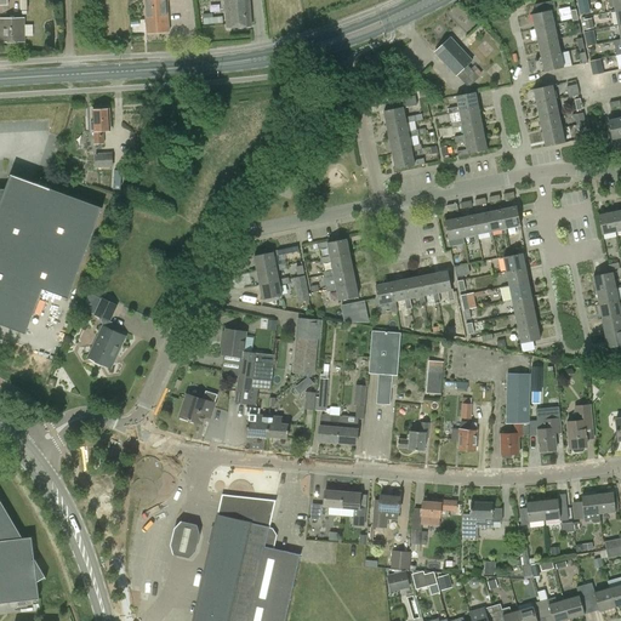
[(144,0),(147,33),(170,32),(167,0),(166,0),(144,0)]
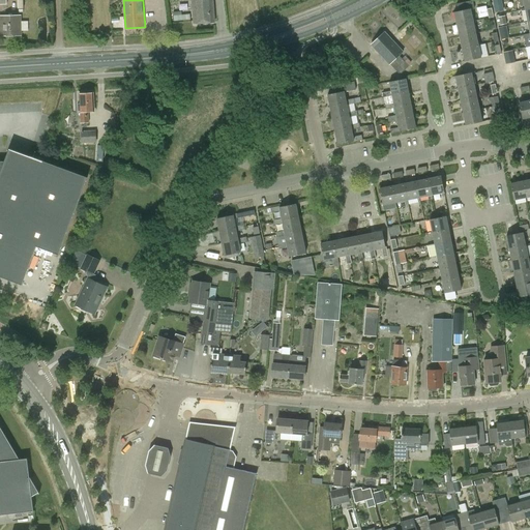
[(192,0),(195,25),(213,24),(210,0),(192,0)]
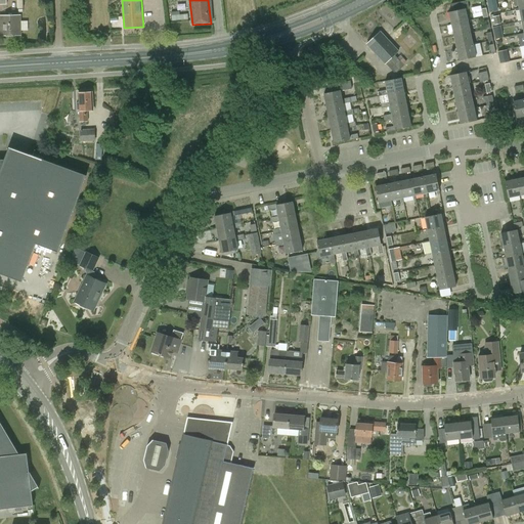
[(451,4),(453,11),(449,12),(451,25),(468,22),(466,9),(470,8),(468,0),(451,4)]
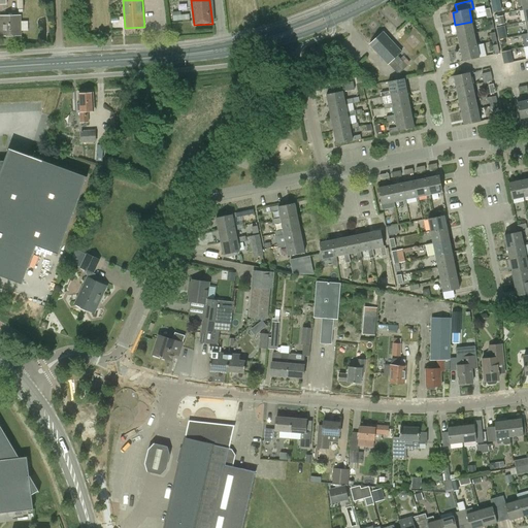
[(527,0),(518,0),(519,4),(520,4),(520,5),(523,5),(524,10),(527,9),(527,0)]
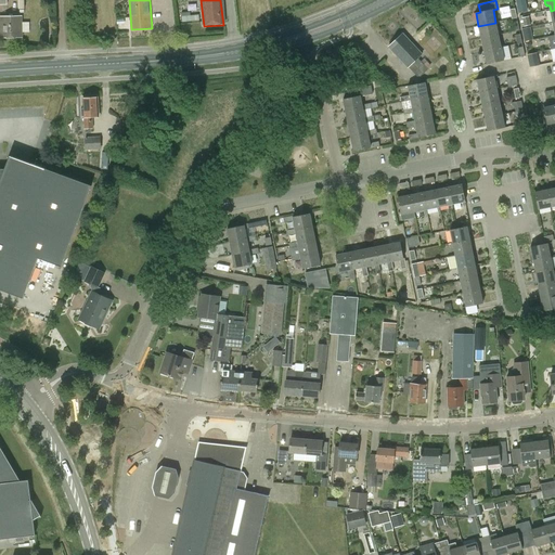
[(502,18),(512,16),(512,18),(517,17),(515,9),(510,10),(510,7),(500,8),(502,18)]
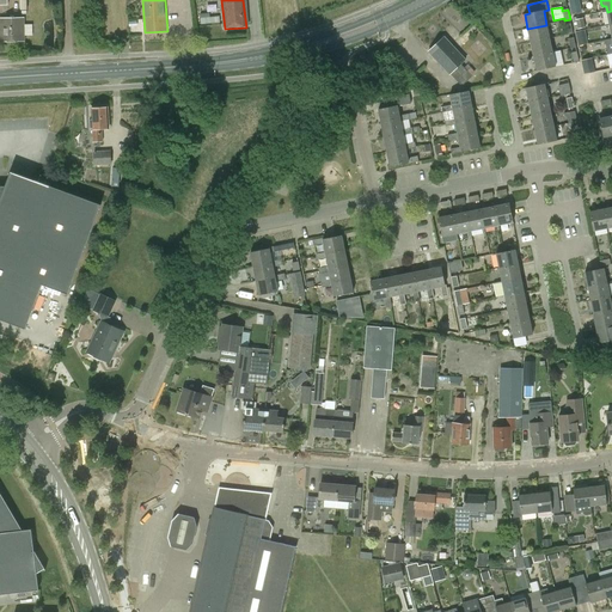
[(586,28),(583,18),(574,20),(576,30),(586,28)]
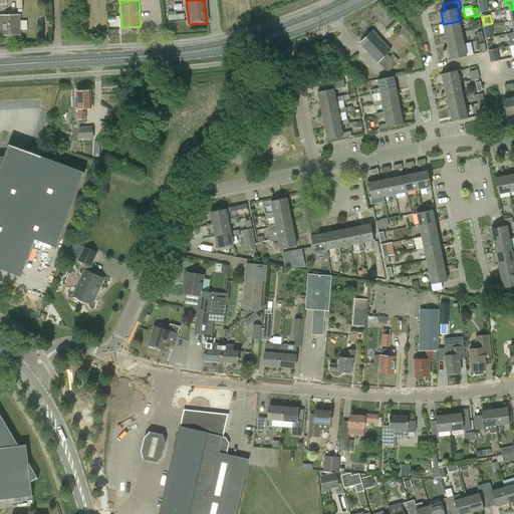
[(20,36),(20,17),(2,17),(2,36),(20,36)]
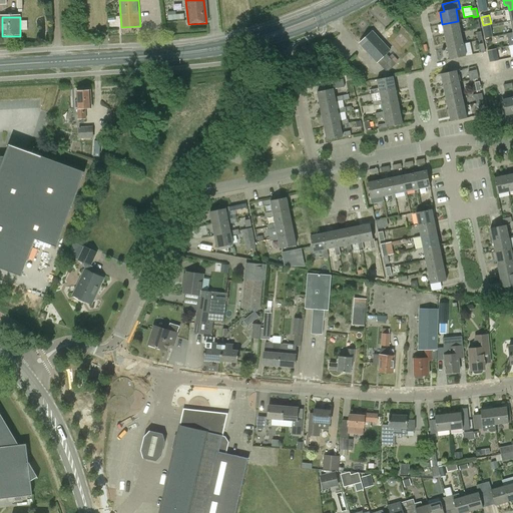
[(458,21),(442,24),(445,36),(461,33),(458,21)]
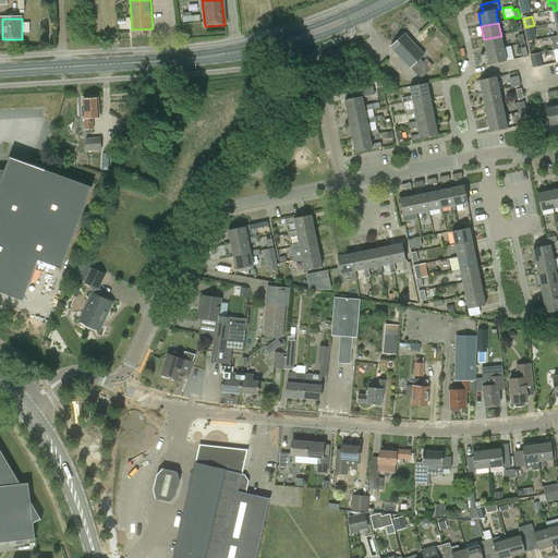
[(525,28),(528,41),(536,39),(534,26),(525,28)]
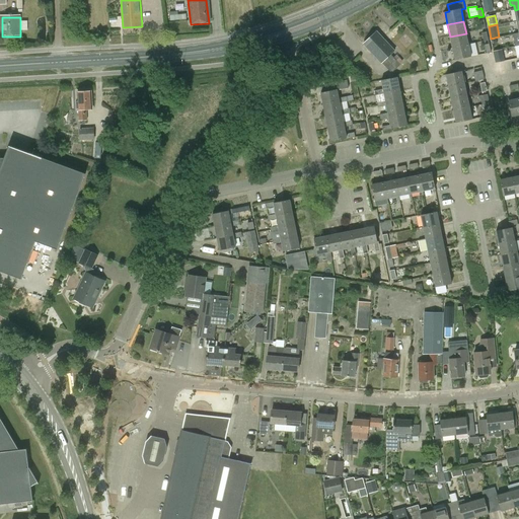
[(382,64),(383,63),(391,73),(400,65),(391,55),(395,52),(377,32),(364,45),(382,64)]
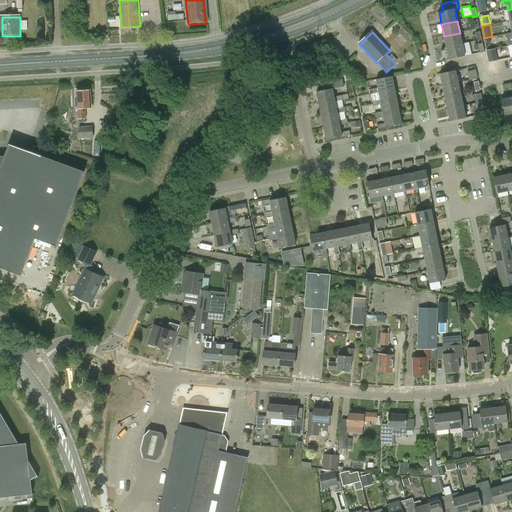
[(460,33),(444,36),(446,48),(462,44),(460,33)]
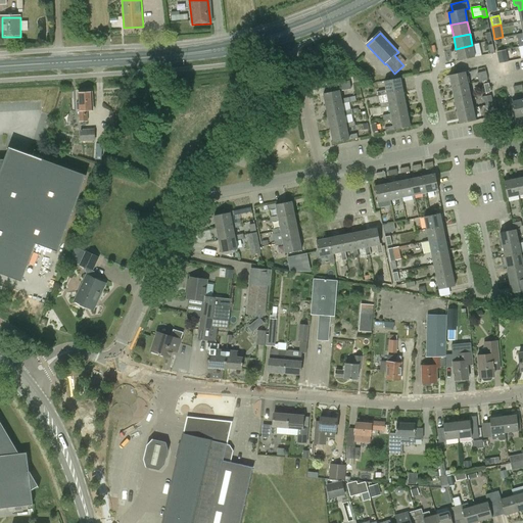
[(472,45),(456,49),(459,61),(475,57),(472,45)]
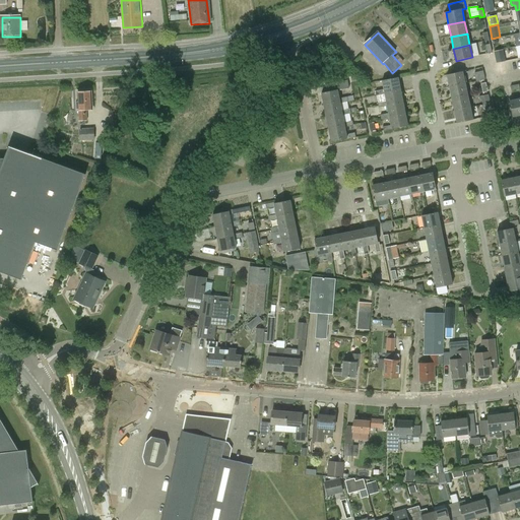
[(447,74),(450,86),(466,83),(463,71),(447,74)]
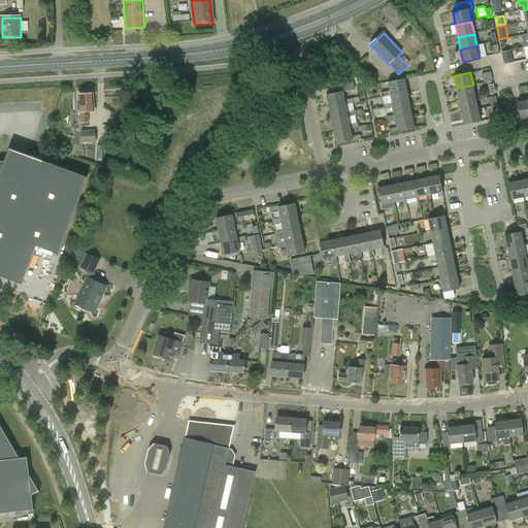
[(388,81),(390,91),(382,93),(383,97),(391,96),(391,94),(407,91),(404,77),(388,81)]
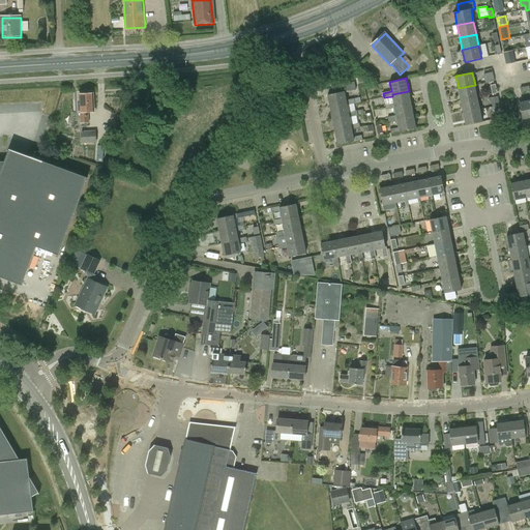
[(347,100),(345,91),(355,89),(354,82),(332,86),(334,93),(328,94),(330,107),(347,104),(347,105),(355,104),(354,98),(347,100)]
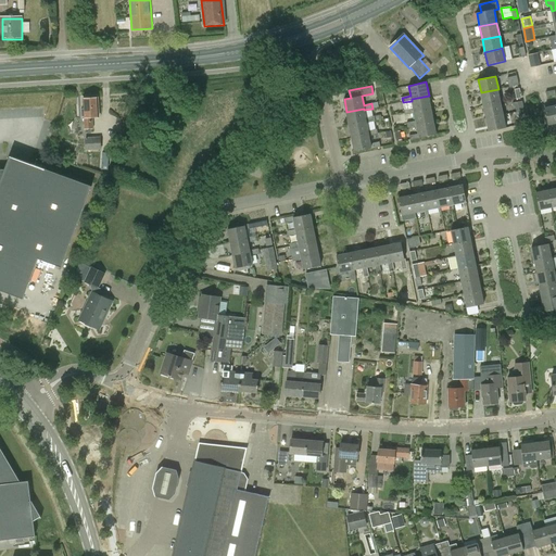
[(484,105),(501,102),(498,89),(481,92),(484,105)]
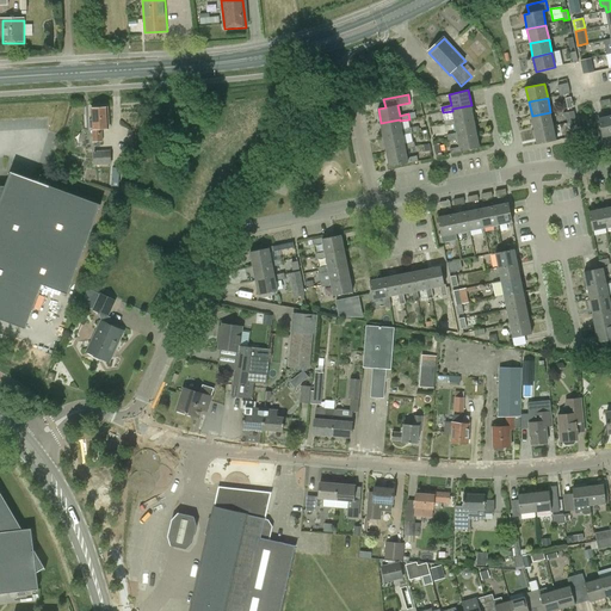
[(455,123),(474,119),(471,105),(452,109),(452,111),(454,119),(444,121),(445,127),(455,124),(455,123)]
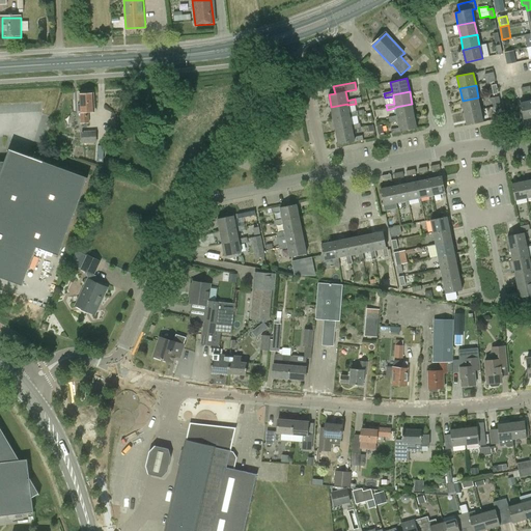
[(78,110),(80,110),(80,123),(89,123),(88,110),(93,109),(92,93),(88,93),(88,92),(85,92),(84,93),(79,94),(79,102),(77,102),(78,110)]
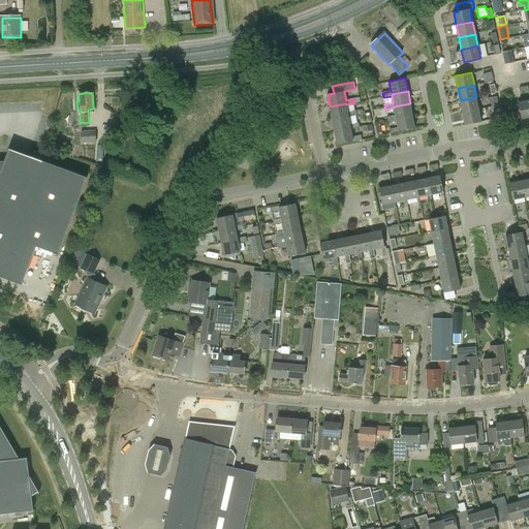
[(476,97),(461,100),(463,113),(479,110),(476,97)]
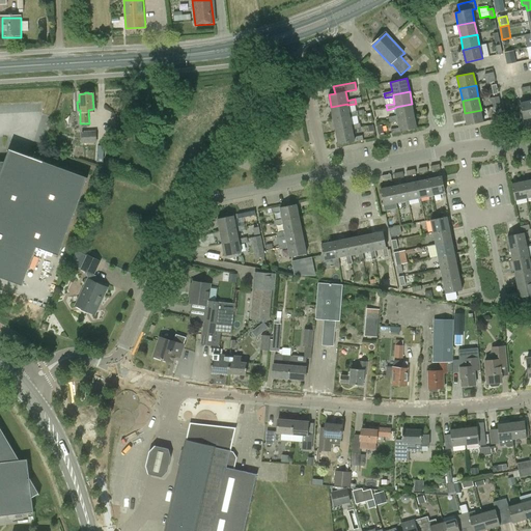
[(530,117),(530,101),(521,104),(524,119),(530,117)]
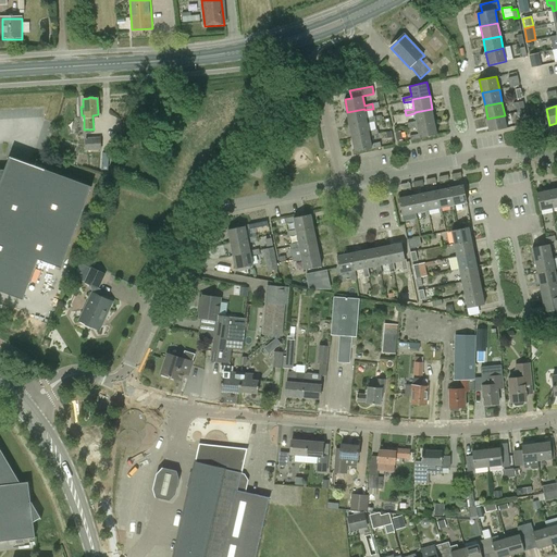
[(364,109),(347,112),(350,125),(368,122),(368,123),(376,122),(375,116),(367,119),(364,110),(364,109)]
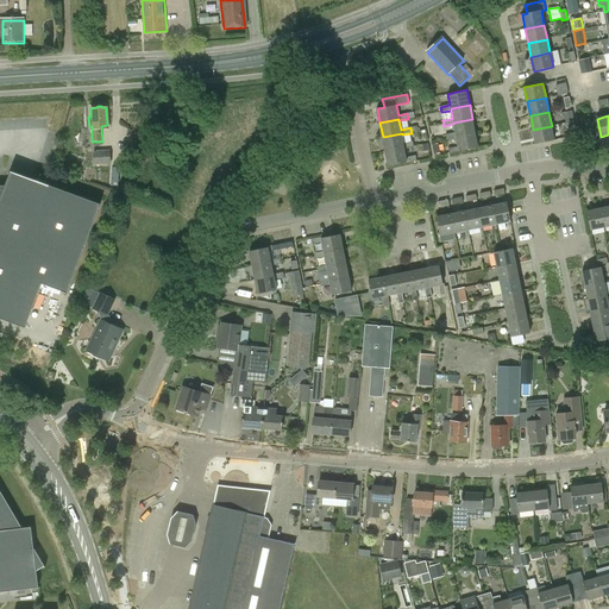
[(456,137),(476,132),(472,119),(453,123),(453,124),(456,132),(445,135),(446,140),(457,138),(456,137)]
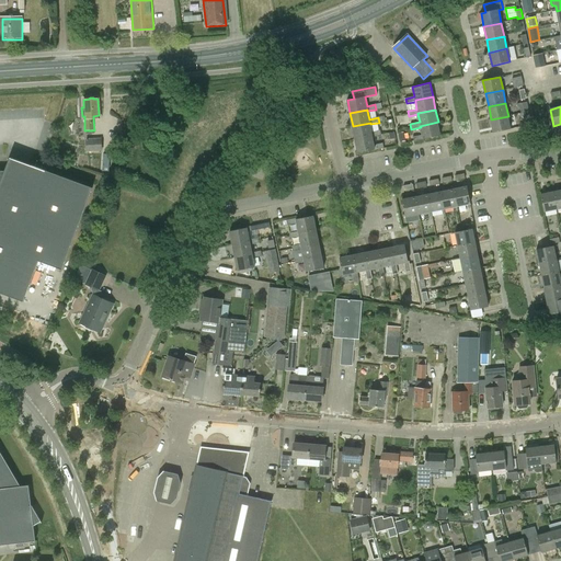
[(494,133),(511,129),(508,116),(491,119),(494,133)]
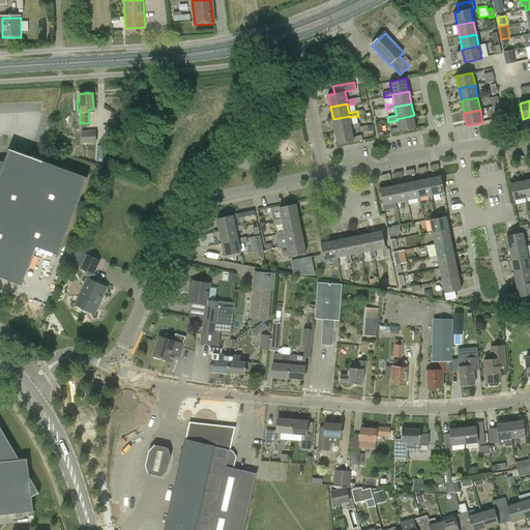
[(401,133),(400,131),(416,127),(414,115),(396,119),(398,120),(399,127),(390,129),(391,134),(401,133)]
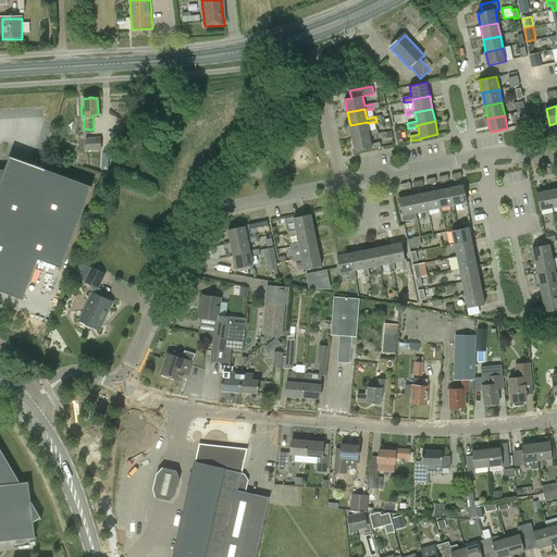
[(368,122),(350,125),(353,138),(370,135),(370,136),(379,134),(378,130),(369,131),(368,123),(368,122)]
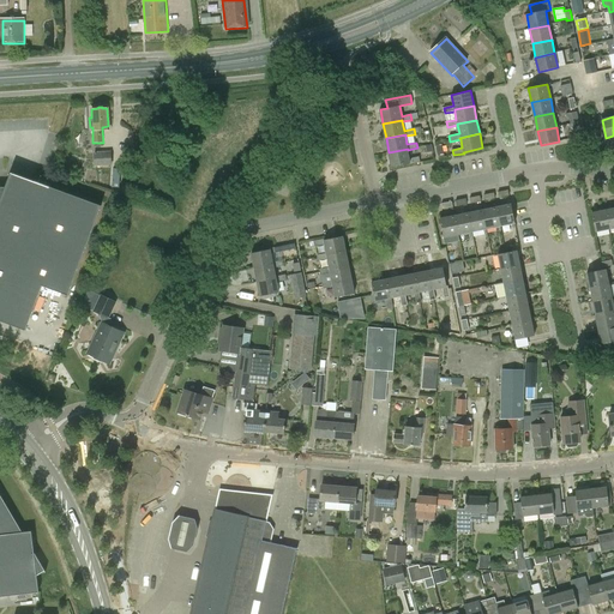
[(408,149),(389,152),(391,167),(409,163),(409,164),(420,162),(419,157),(410,158),(408,150),(408,149)]
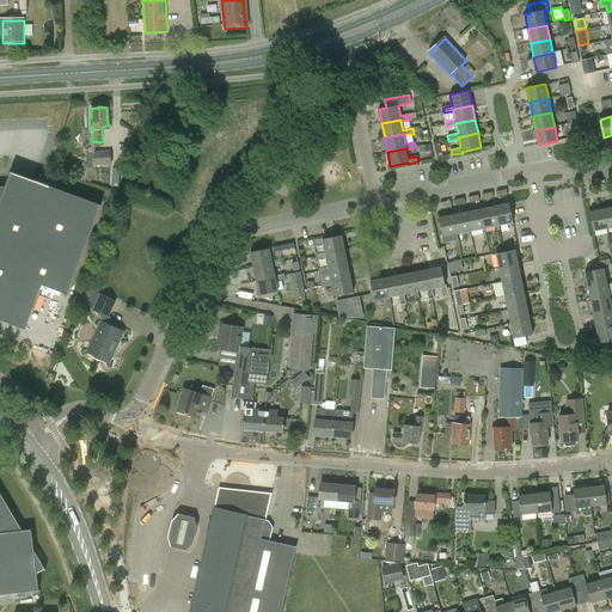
[(95,165),(111,165),(111,151),(93,152),(95,165)]
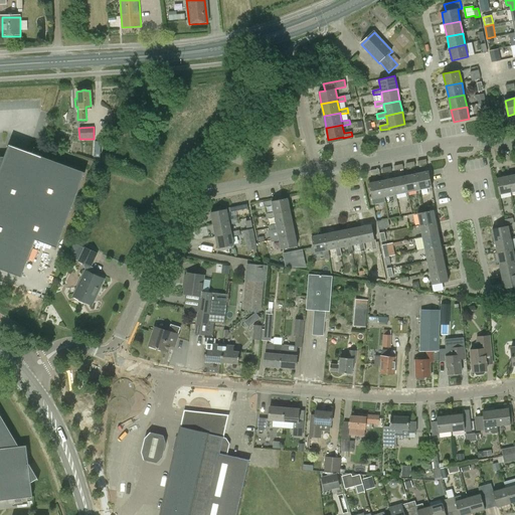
[(0,269),(21,278),(35,239),(57,247),(84,172),(9,145),(4,157),(0,157),(0,269)]
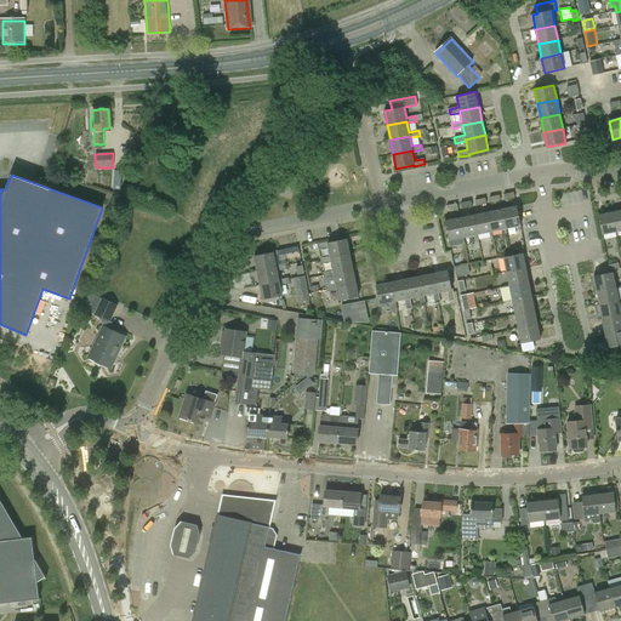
[(507,229),(522,226),(517,206),(503,210),(507,229)]
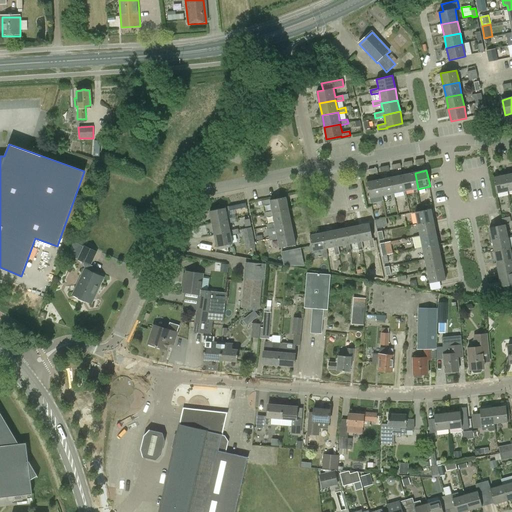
[(418,189),(415,173),(403,175),(406,191),(418,189)]
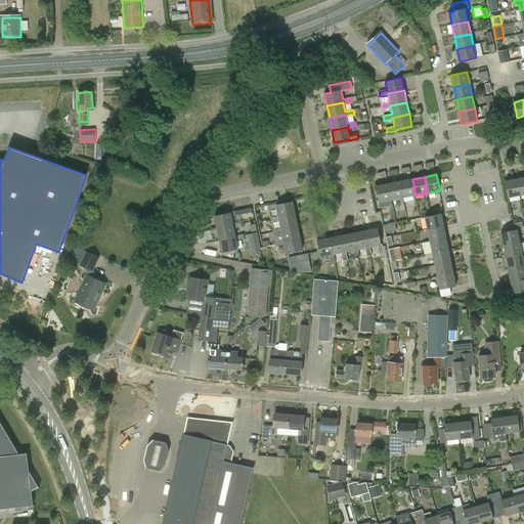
[(416,195),(412,179),(400,181),(403,198),(416,195)]
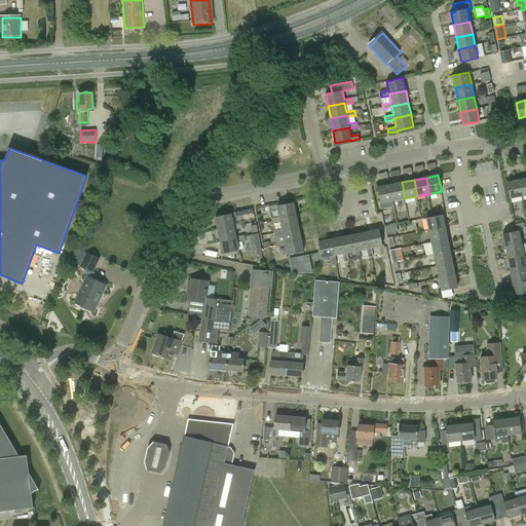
[(523,196),(520,180),(506,182),(510,198),(523,196)]
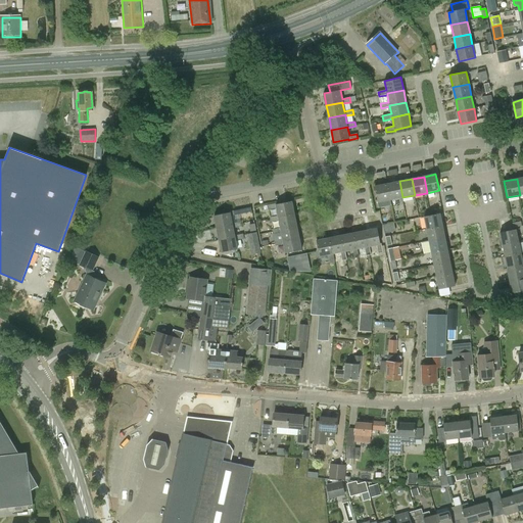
[(402,197),(399,181),(387,184),(390,200),(402,197)]
